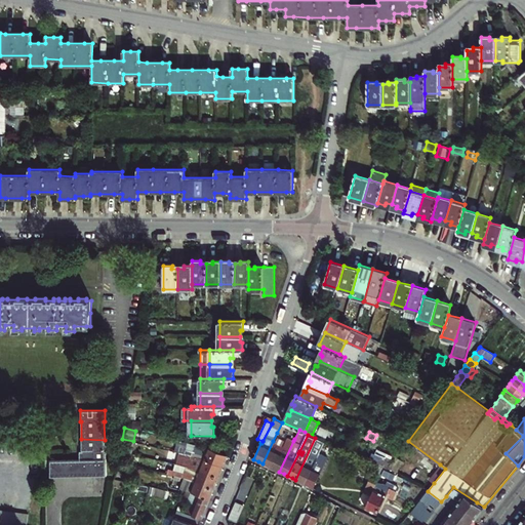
[(271,468),(281,446),(284,440),(278,437),(276,442),(273,441),(263,463),(267,466),(271,468)]
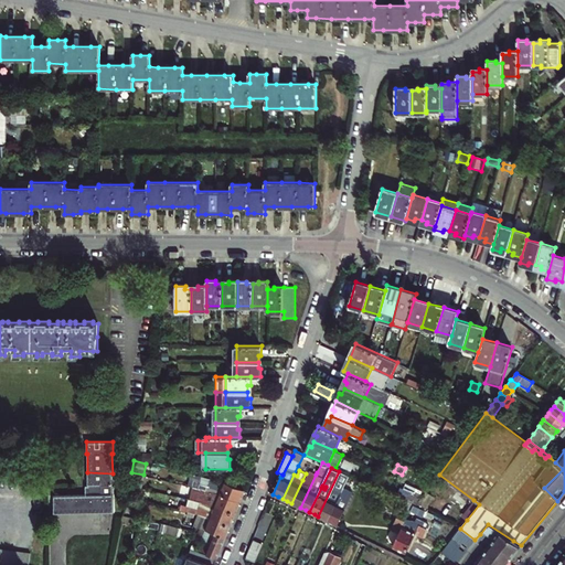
[(310,471),(305,481),(302,480),(291,503),(296,505),(300,508),(316,475),(312,472),(310,471)]
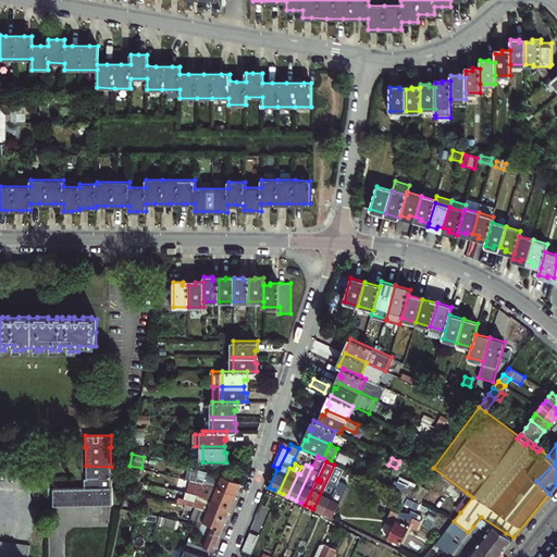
[(323,512),(338,481),(344,469),(335,465),(334,465),(313,509),(319,511),(323,512)]
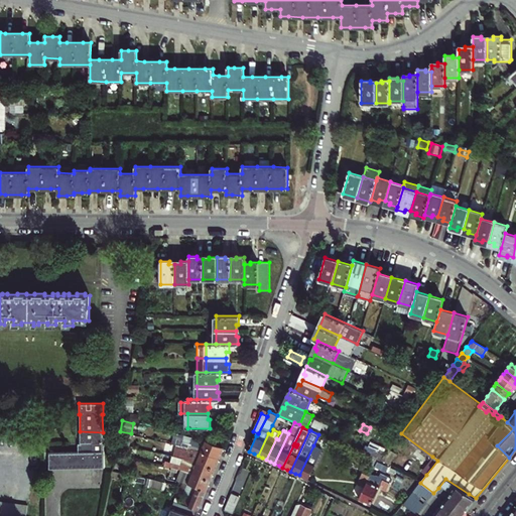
[(104,443),(103,442),(103,432),(80,431),(80,443),(82,443),(82,450),(79,450),(49,452),(49,469),(105,467),(104,443)]
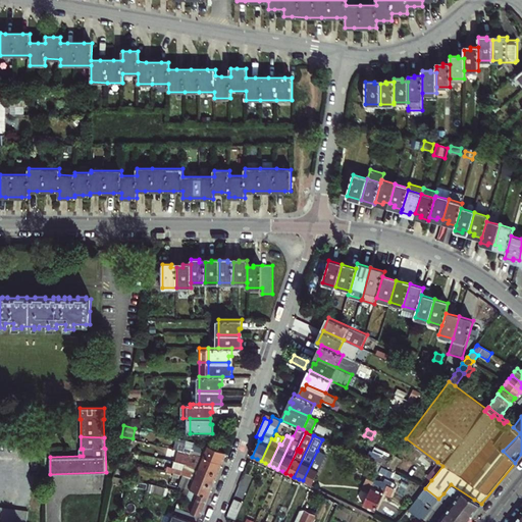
[(133,438),(121,436),(118,449),(131,451),(132,451),(135,439),(133,438)]
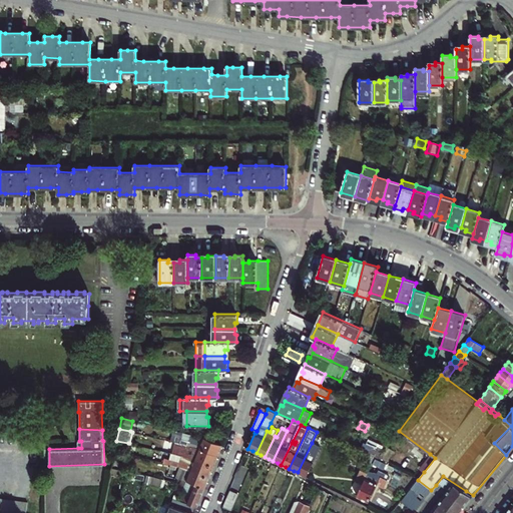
[(171,441),(176,442),(198,448),(217,455),(219,450),(221,445),(202,437),(174,431),(171,441)]
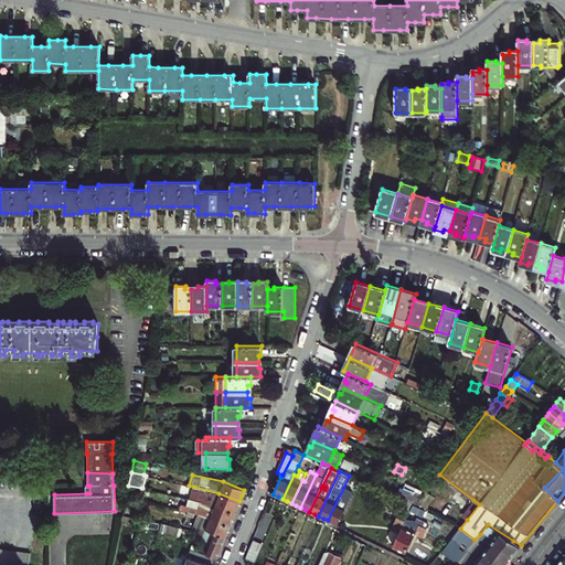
[(126,488),(128,489),(126,497),(131,499),(134,490),(140,491),(141,488),(128,486),(127,484),(126,488)]
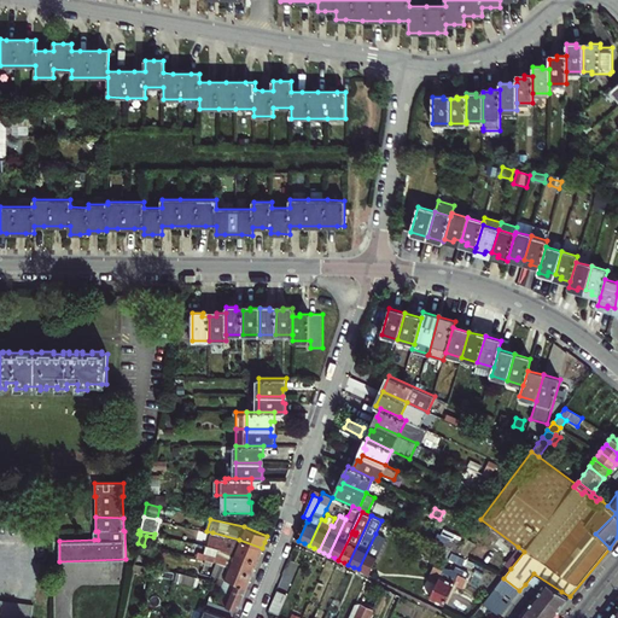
[(448,551),(455,535),(447,530),(441,541),(442,542),(439,547),(441,547),(448,551)]
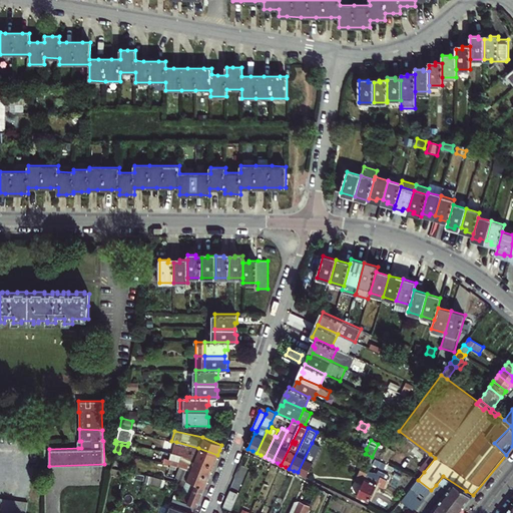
[(198,448),(176,442),(172,453),(191,458),(213,466),(214,462),(217,455),(198,448)]
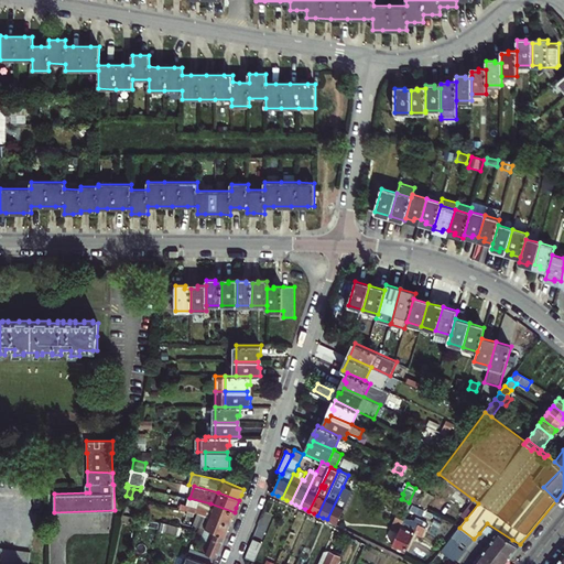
[(332,521),(336,524),(345,507),(351,491),(343,487),(327,519),(332,521)]
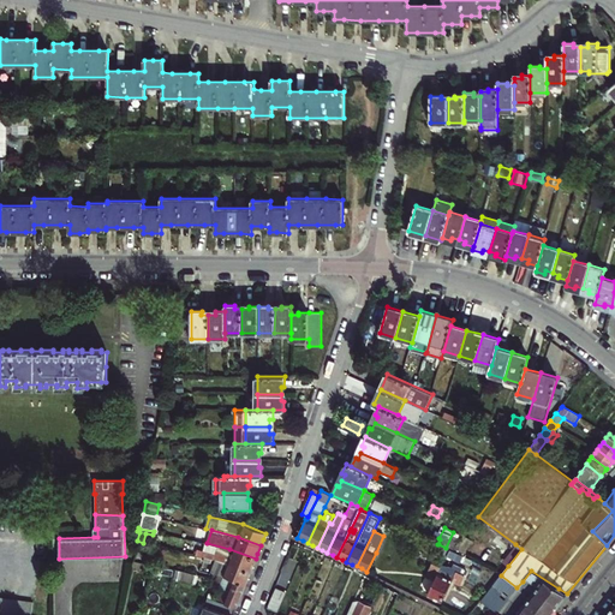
[(453,531),(453,532),(446,548),(449,549),(452,550),(459,535),(453,531)]
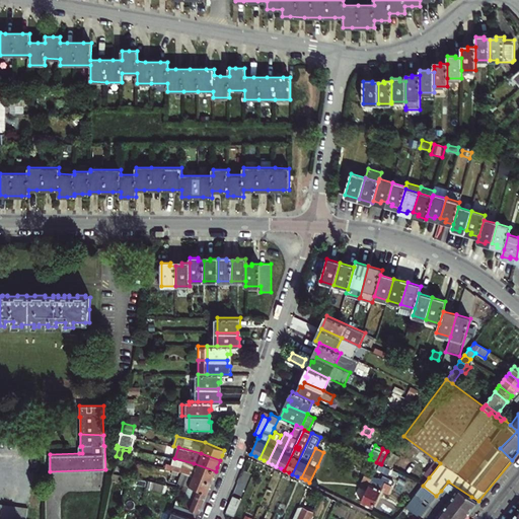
[(391,468),(397,456),(391,452),(381,464),(391,468)]
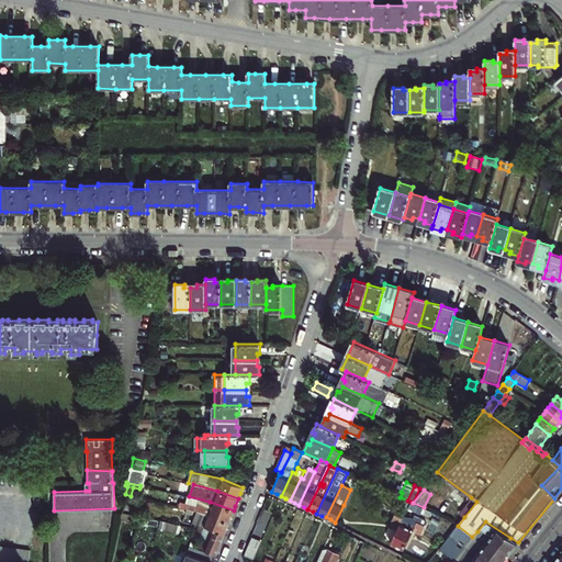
[(210,502),(189,496),(187,504),(180,502),(179,507),(187,508),(193,510),(198,512),(208,514),(229,521),(232,516),(234,510),(210,502)]
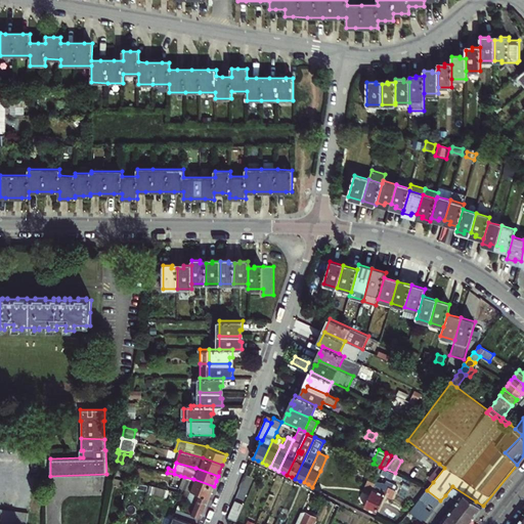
[(372,469),(381,473),(383,468),(380,467),(374,464),(372,469)]
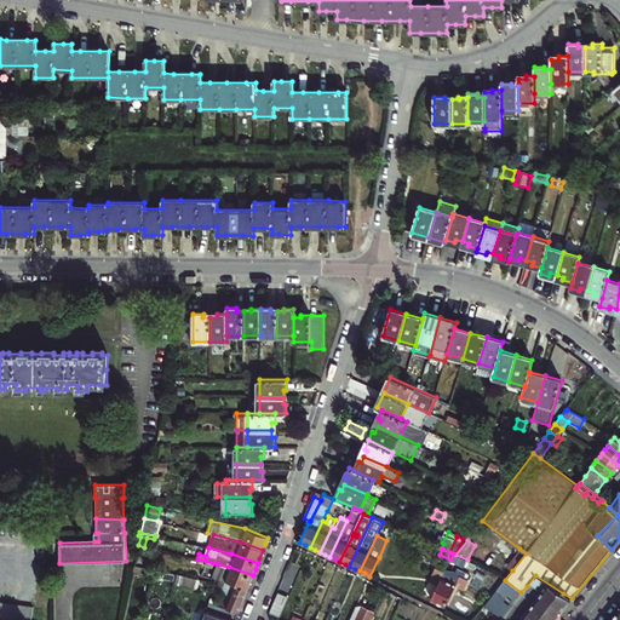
[(512,570),(526,554),(520,549),(506,566),(512,570)]
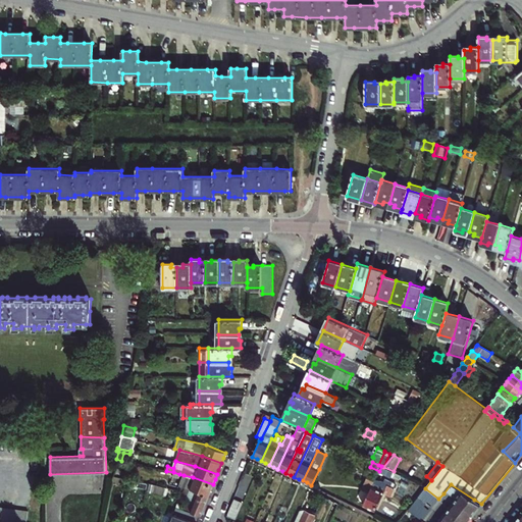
[(392,476),(394,471),(383,467),(381,466),(379,471),(390,476),(392,476)]
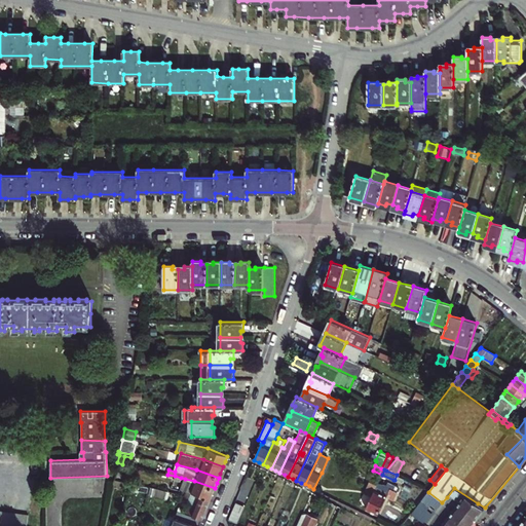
[(194,481),(185,479),(180,489),(183,490),(187,491),(190,492),(210,499),(212,494),(215,488),(194,481)]
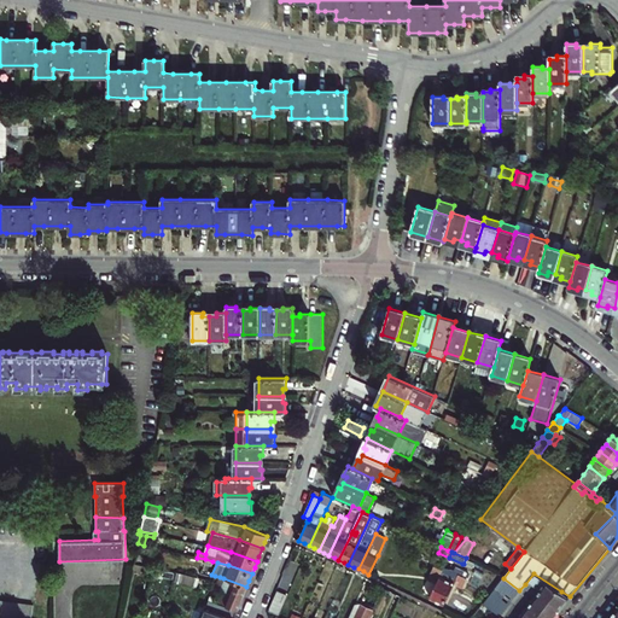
[(155,575),(156,569),(134,564),(133,570),(155,575)]
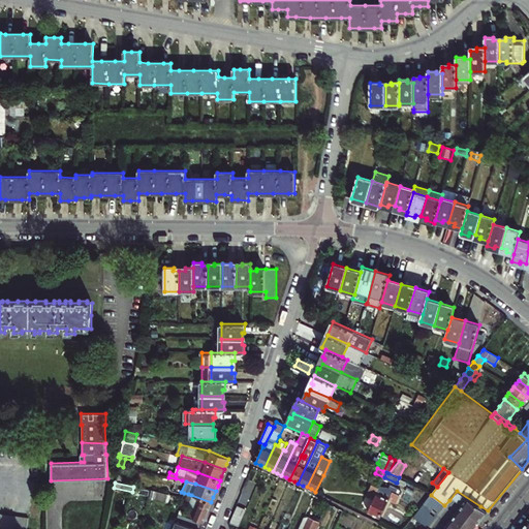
[(379,488),(372,484),(367,494),(374,498),(367,511),(379,518),(390,498),(396,501),(400,495),(396,493),(397,490),(391,486),(389,489),(379,488)]
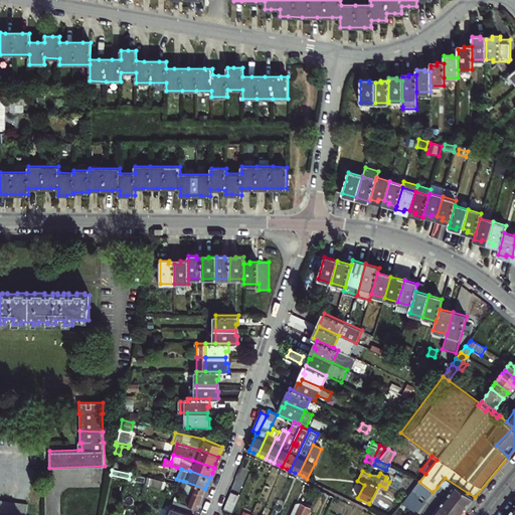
[(428,508),(432,505),(440,505),(444,500),(464,511),(475,497),(468,493),(445,478),(438,487),(433,492),(424,499),(421,503),(428,508)]
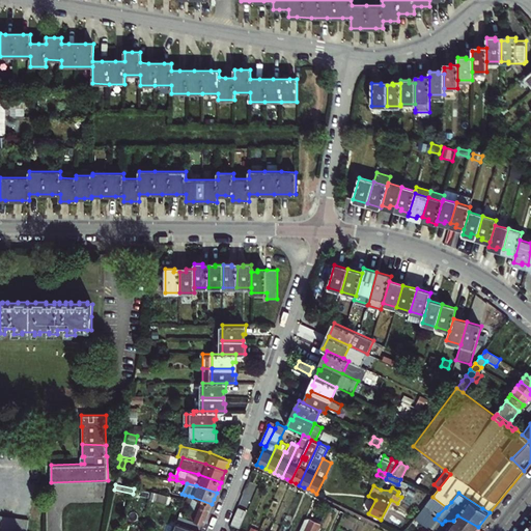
[(168,496),(158,494),(156,499),(156,501),(166,504),(168,496)]
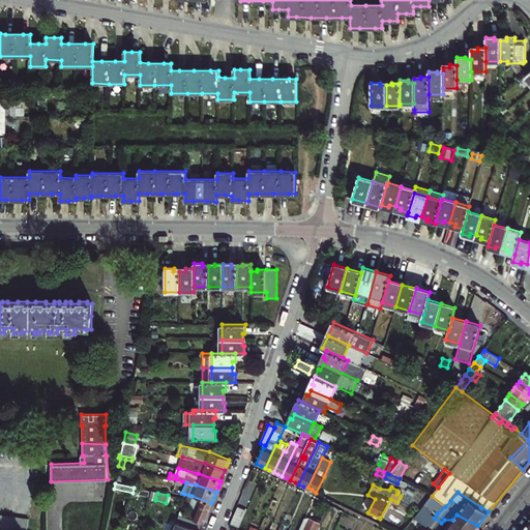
[(179,514),(183,516),(186,505),(185,504),(188,495),(184,494),(183,498),(184,499),(179,514)]
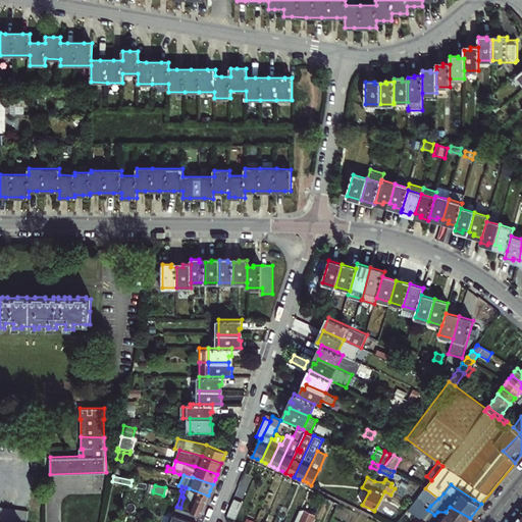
[(171,498),(173,489),(165,487),(163,496),(171,498)]
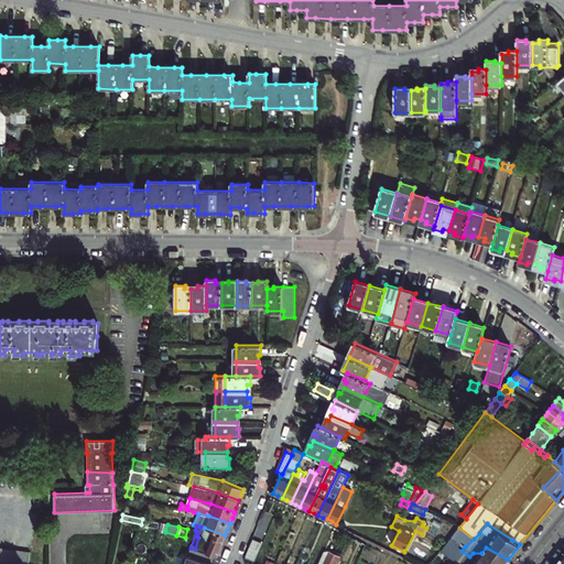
[(204,528),(201,527),(197,537),(198,538),(205,540),(209,542),(206,553),(217,557),(221,546),(225,535),(204,528)]
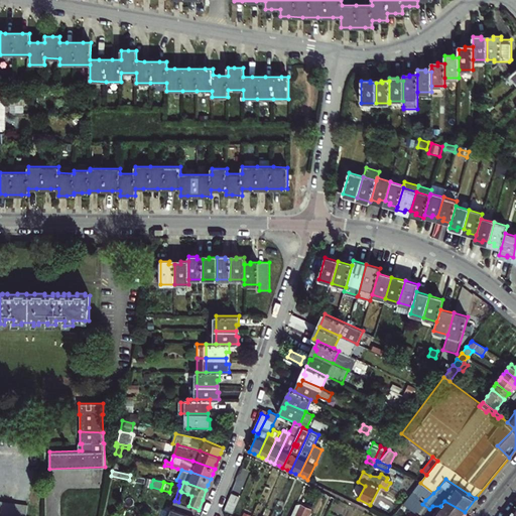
[(425,500),(433,493),(420,483),(403,504),(419,515),(420,515),(426,515),(427,515),(433,507),(437,510),(440,506),(432,506),(429,509),(422,504),(425,500)]
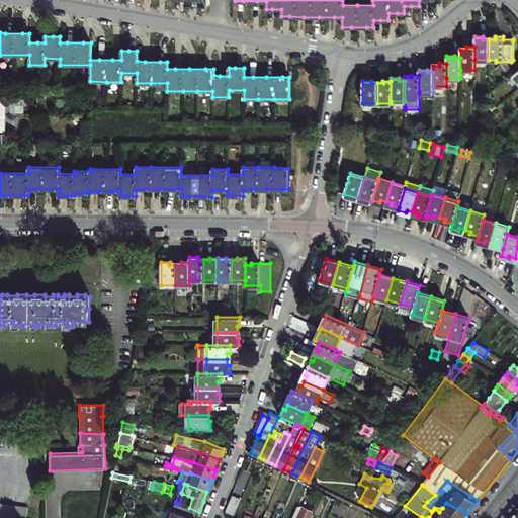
[(192,498),(188,496),(184,506),(189,508),(192,498)]
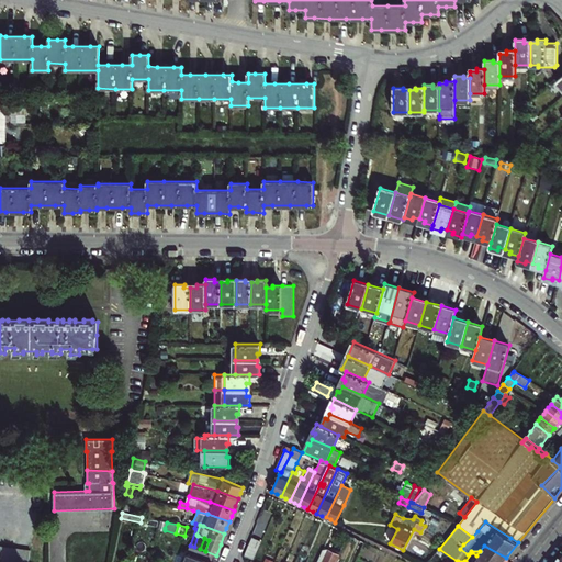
[(254,559),(261,541),(253,538),(245,555),(254,559)]
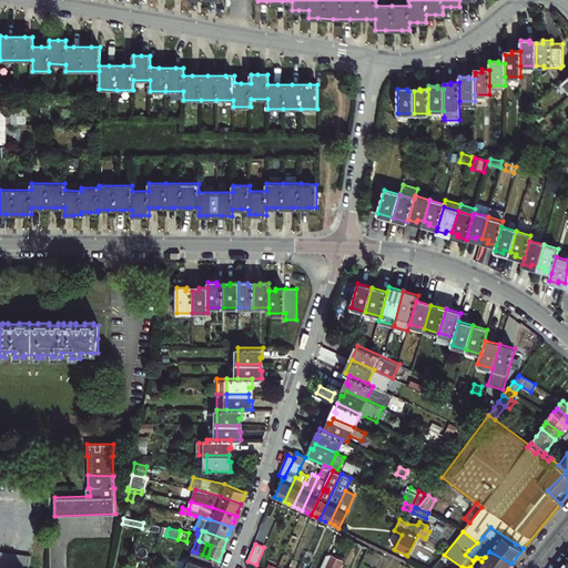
[(0,567),(7,567),(29,567),(31,556),(0,551),(0,567)]
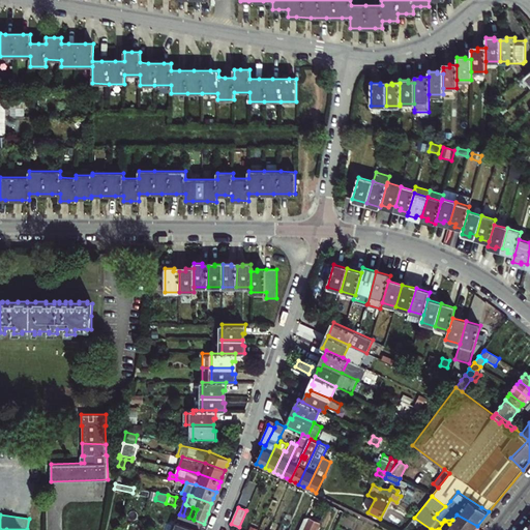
[(439,529),(474,529),(477,526),(457,514),(452,520),(449,524),(445,521),(439,529)]
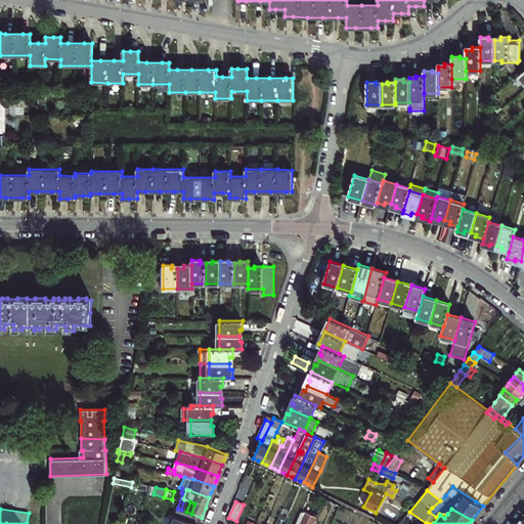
[(295,523),(299,523),(305,513),(301,513),(295,523)]
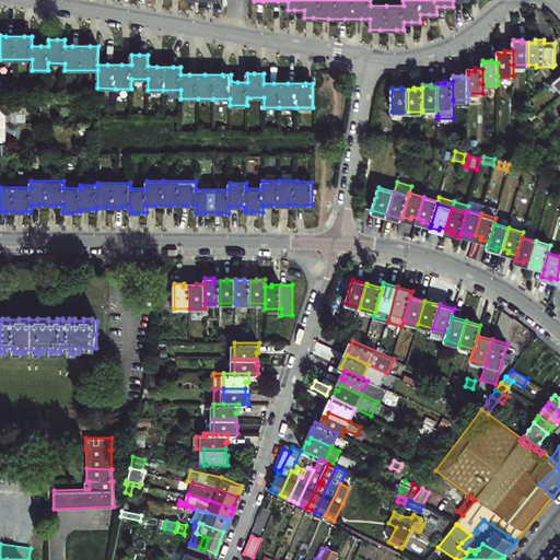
[(334,559),(336,557),(337,552),(326,548),(319,559),(334,559)]
